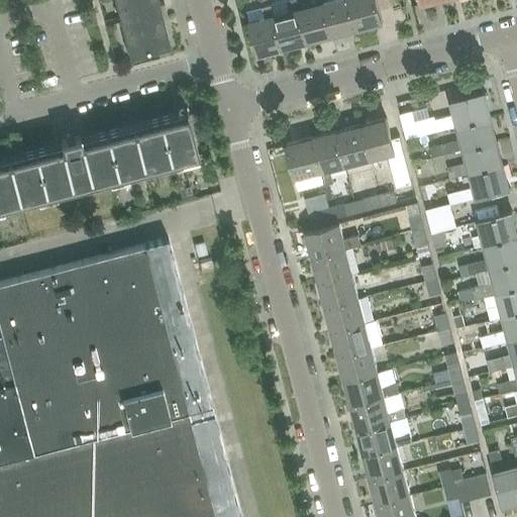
[(113,0),(114,1),(119,19),(124,38),(129,58),(170,46),(165,27),(162,14),(166,13),(165,8),(163,2),(159,3),(158,1),(158,0),(113,0)]
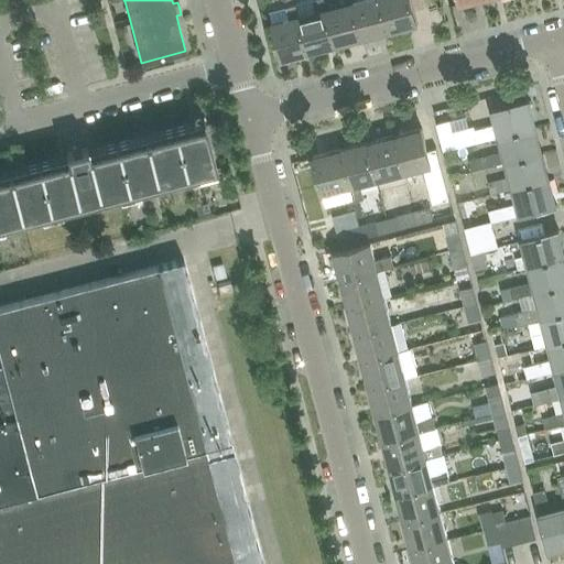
[(336,45),(326,8),(324,0),(312,0),(315,10),(300,14),(308,52),(336,45)]
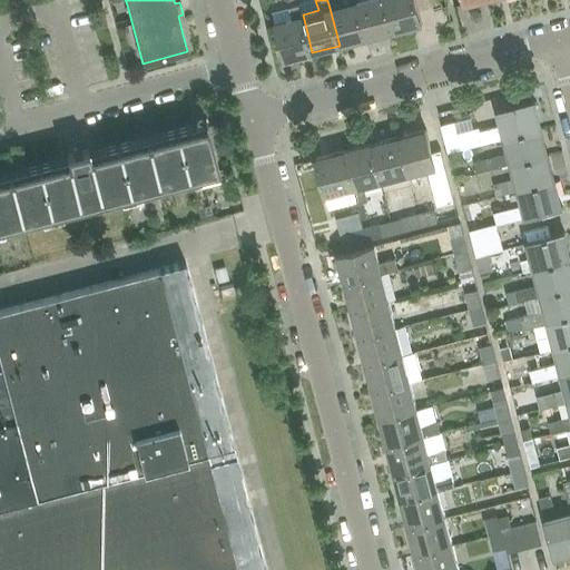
[(340,46),(366,39),(356,0),(330,8),(340,46)]
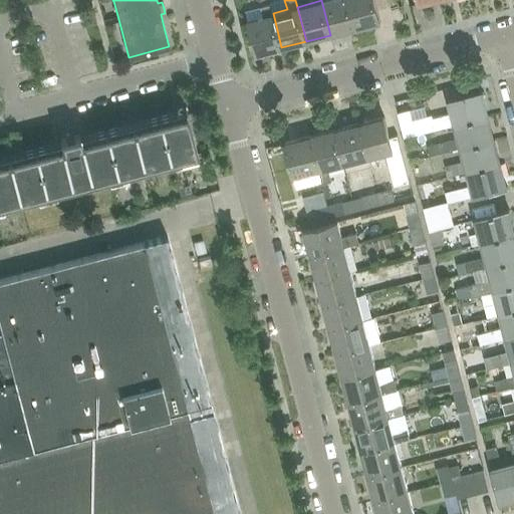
[(330,35),(355,28),(347,0),(322,0),(321,0),(330,35)]
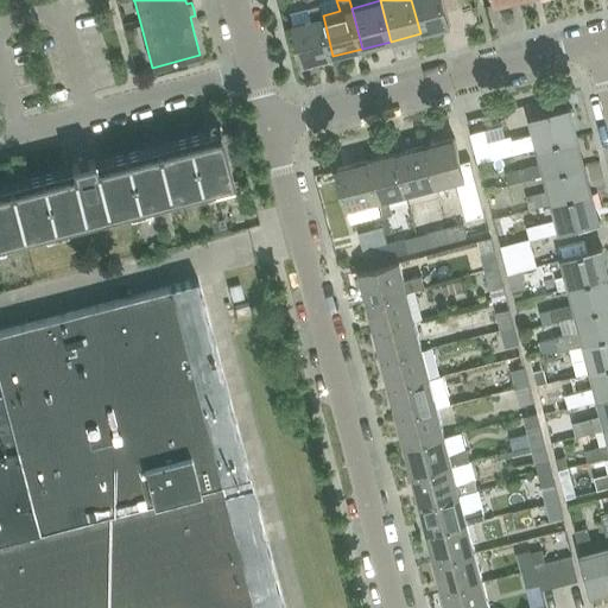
[(411,0),(420,33),(450,26),(443,0),(411,0)]
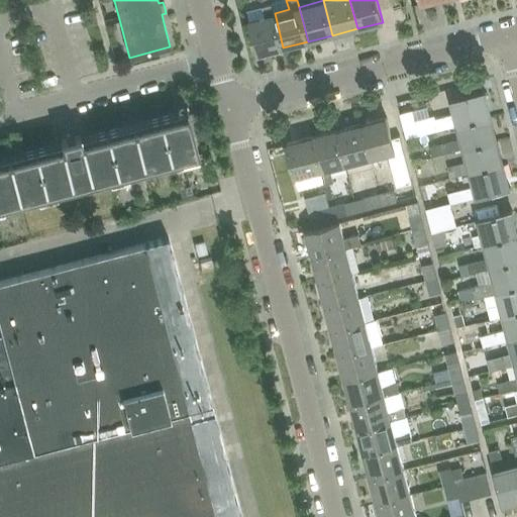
[(283,47),(275,13),(272,3),(262,6),(264,16),(248,20),(257,55),(283,47)]
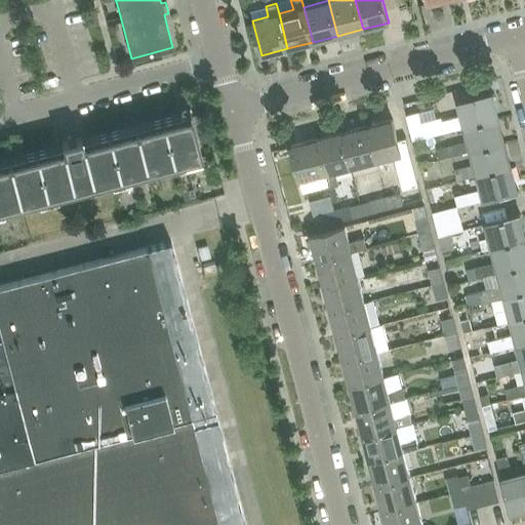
[(465,126),(498,118),(498,117),(496,118),(491,95),(492,94),(492,92),(458,102),(458,104),(459,104),(462,116),(442,121),(441,118),(421,123),(418,112),(406,115),(413,139),(465,126)]
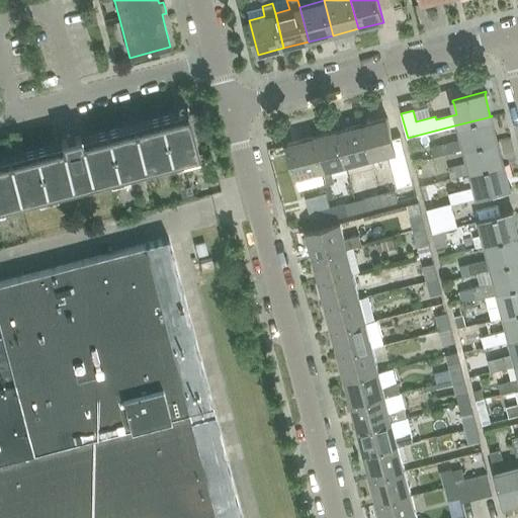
[(0,205),(198,155),(187,113),(81,142),(79,136),(67,139),(60,141),(61,147),(0,162),(0,205)]
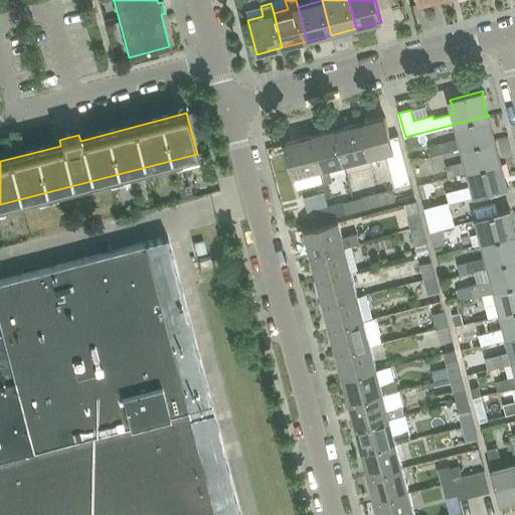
[(442,153),(495,140),(495,139),(494,139),(488,117),(489,117),(489,116),(456,124),(456,125),(457,125),(460,138),(440,144),(442,153)]
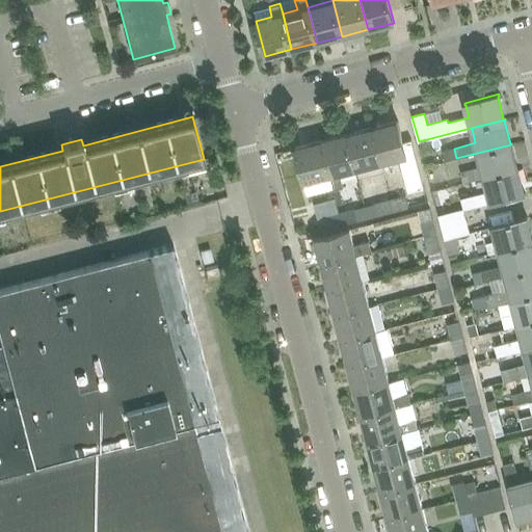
[(371,128),(380,163),(406,156),(398,121),(371,128)]
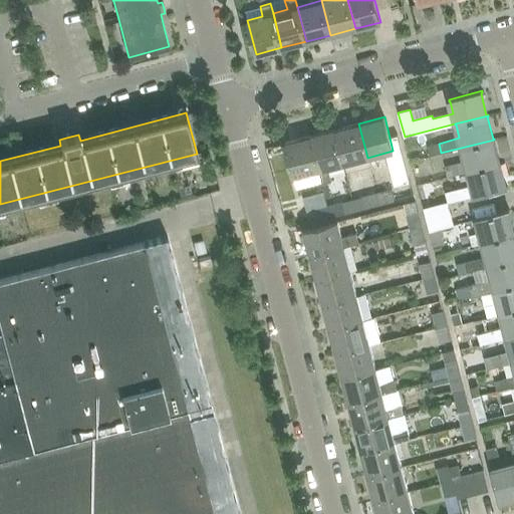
[(342,164),(367,158),(358,123),(333,130),(342,164)]
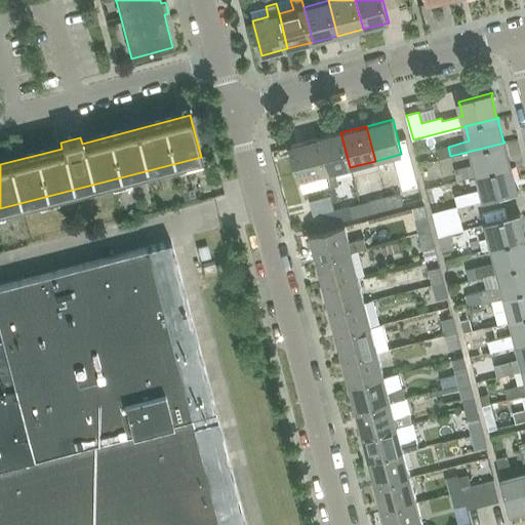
[(340,132),(316,138),(325,173),(329,188),(338,185),(335,171),(350,167),(340,132)]
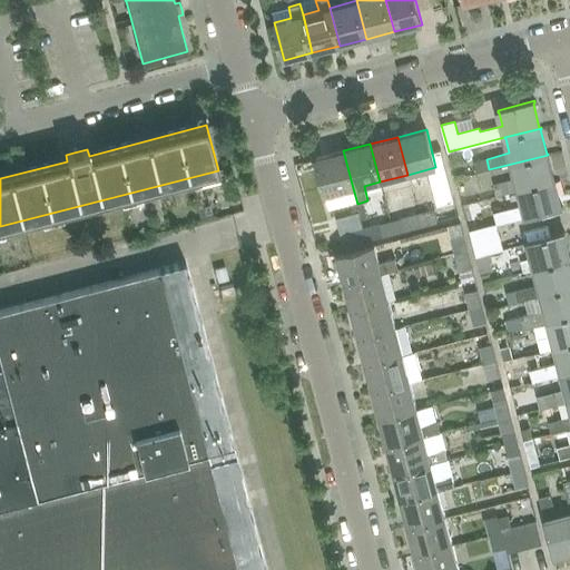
[(325,196),(353,188),(343,150),(315,158),(325,196)]
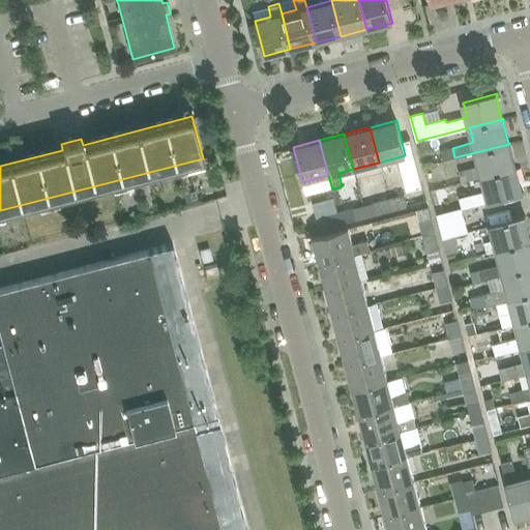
[(461,182),(517,168),(516,167),(514,168),(508,145),(510,144),(509,144),(454,157),(454,158),(477,153),(480,167),(459,172),(461,182)]
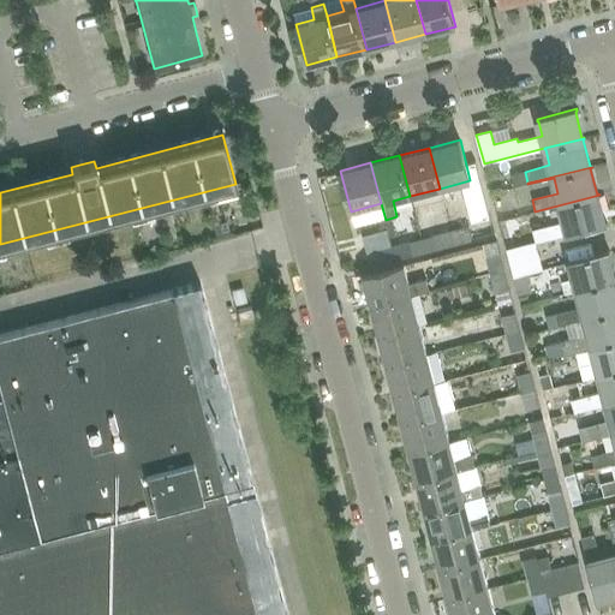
[(567,236),(567,234),(607,224),(607,222),(604,222),(597,196),(599,196),(599,195),(535,212),(535,213),(560,206),(560,207),(561,206),(565,221),(532,231),(535,242),(536,242),(536,244),(567,236)]
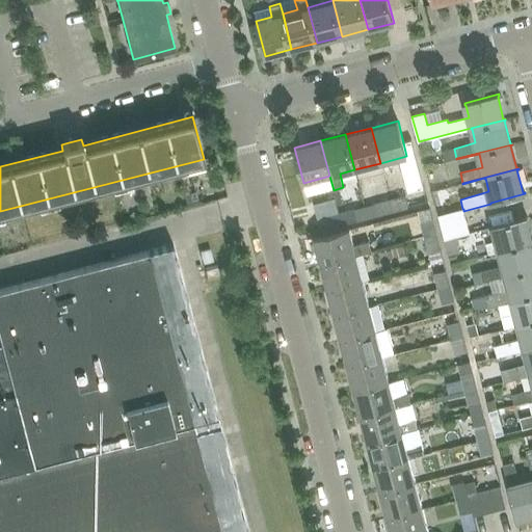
[(393,212),(407,208),(404,195),(390,200),(393,212)]
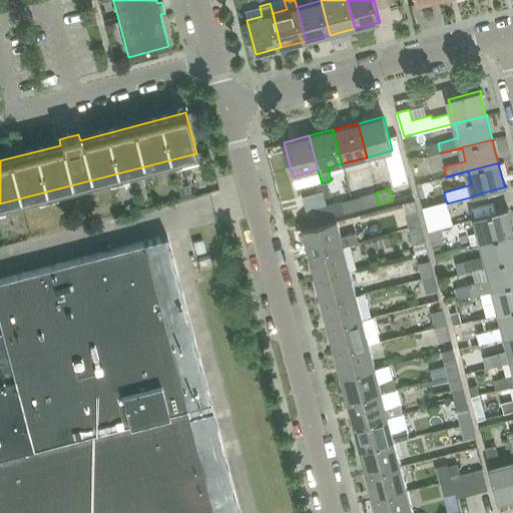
[(364,208),(379,204),(376,192),(361,196),(364,208)]
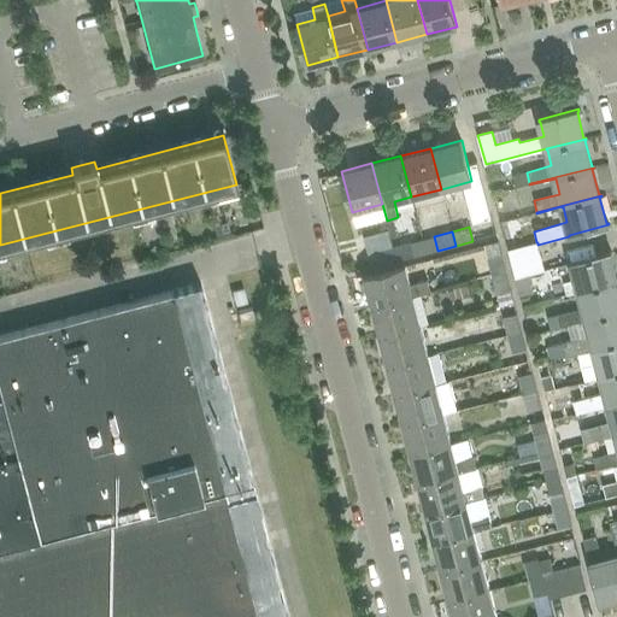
[(397,262),(415,257),(411,242),(393,247),(397,262)]
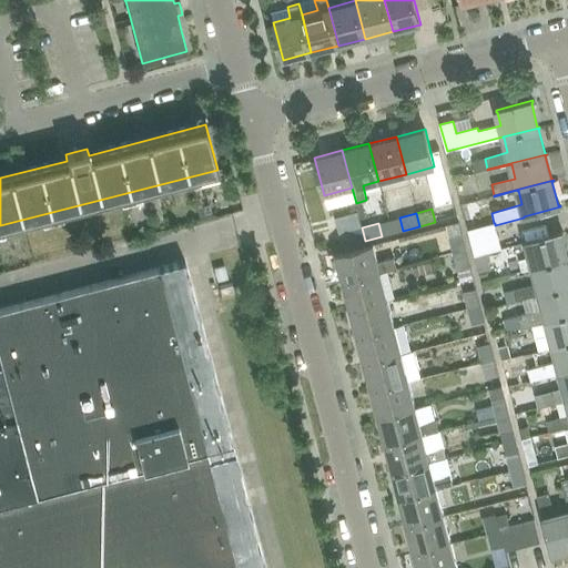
[(495,223),(494,223),(468,230),(472,243),(498,235),(495,225),(495,223)]
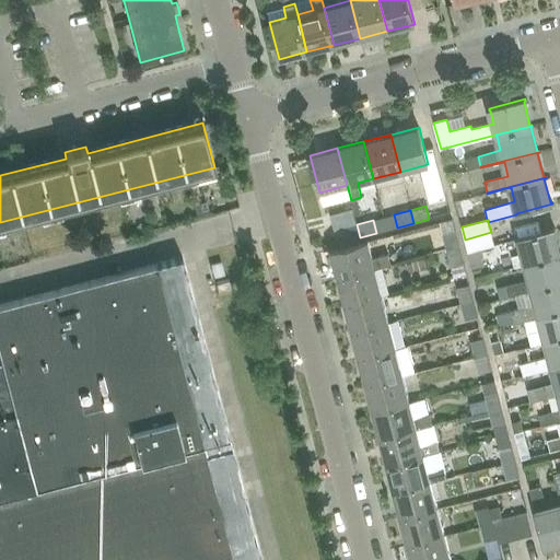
[(345,241),(360,237),(357,224),(341,229),(345,241)]
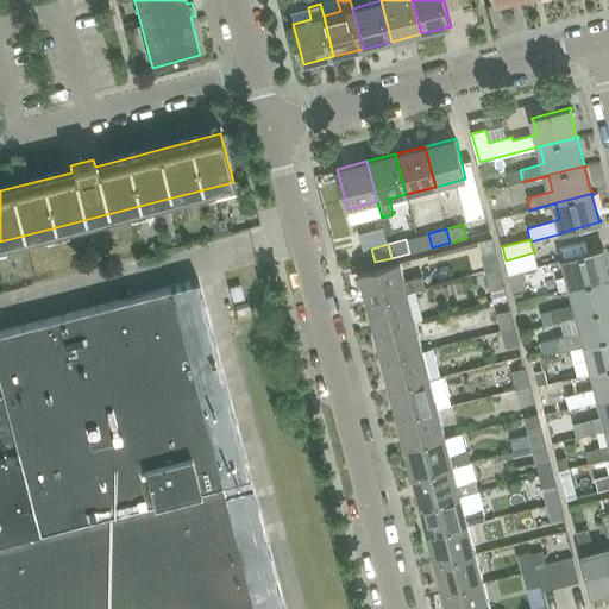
[(569,276),(556,280),(559,290),(571,288),(608,276),(602,251),(603,251),(602,249),(563,259),(564,261),(565,261),(569,276)]
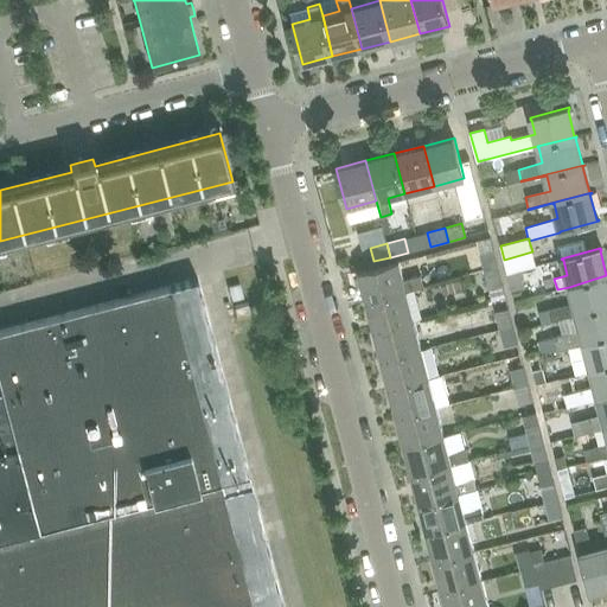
[(484,272),(498,268),(493,251),(480,255),(484,272)]
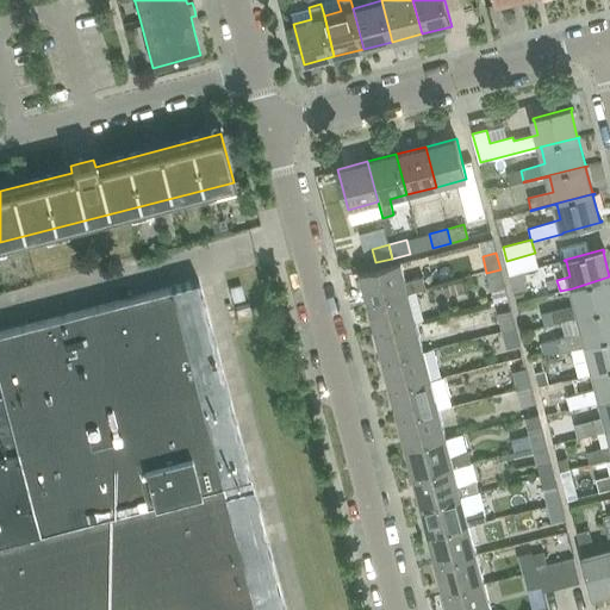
[(510,274),(520,272),(539,267),(535,253),(506,261),(510,274)]
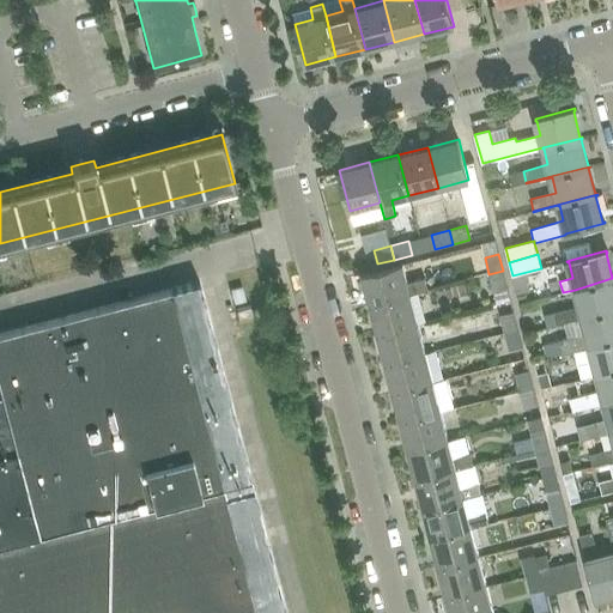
[(424,277),(407,281),(402,263),(362,274),(369,304),(410,293),(426,289),(424,277)]
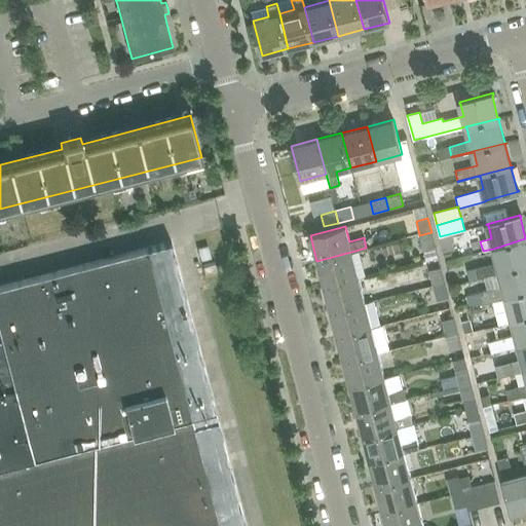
[(423,251),(435,248),(436,248),(431,232),(419,235),(423,251)]
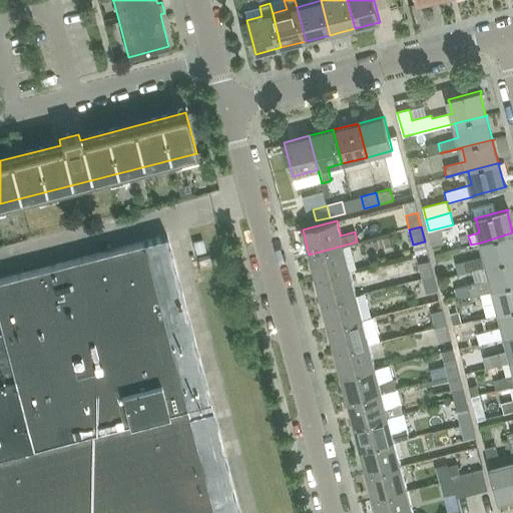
[(485,257),(462,262),(464,272),(487,267),(488,267),(488,266),(512,259),(512,234),(512,233),(512,232),(481,242),(482,242),(485,257)]
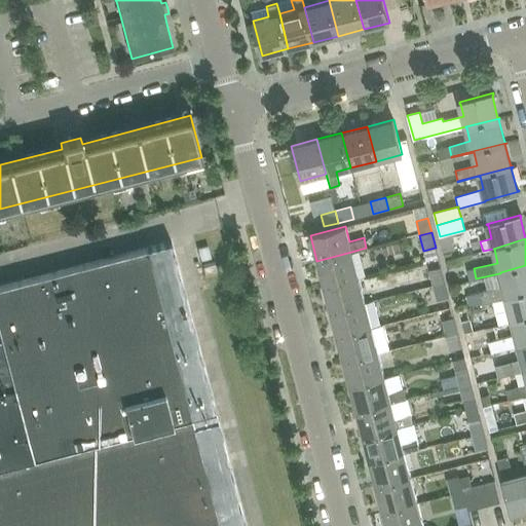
[(0,525),(245,525),(171,242),(0,286),(0,525)]
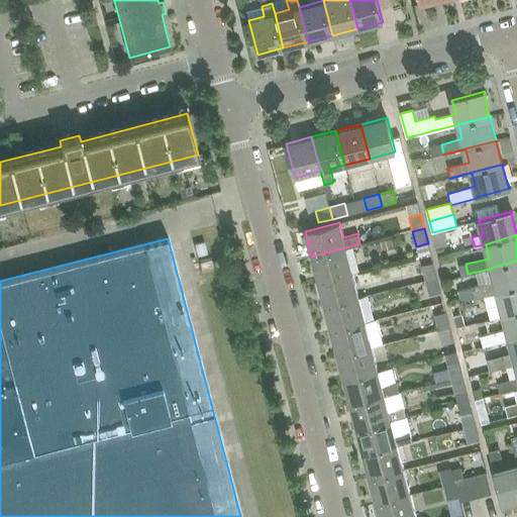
[(194,244),(198,255),(207,253),(204,241),(194,244)]
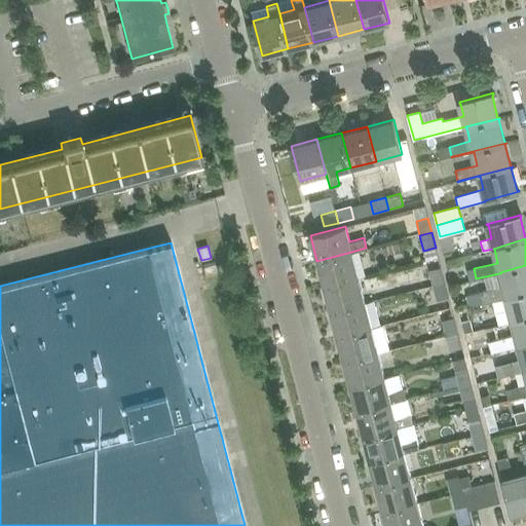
[(324,286),(359,276),(351,252),(316,261),(324,286)]
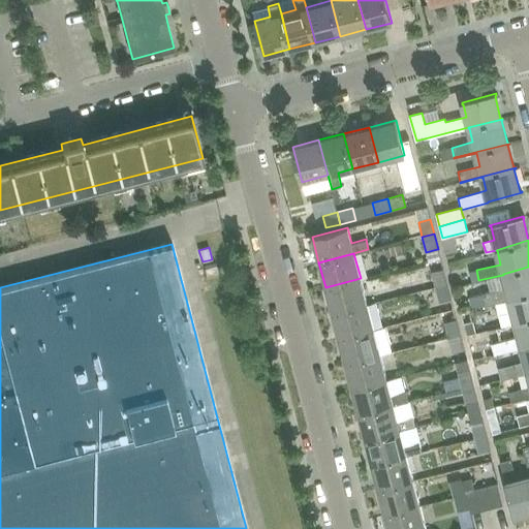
[(216,265),(204,268),(206,277),(218,274),(216,265)]
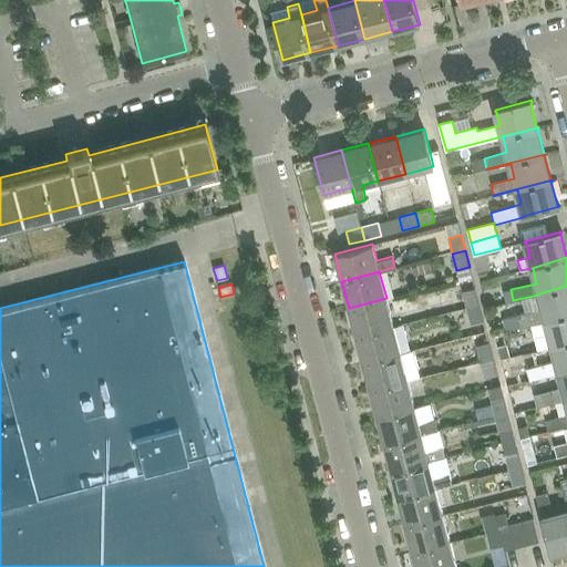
[(543,308),(517,316),(521,328),(534,325),(533,323),(566,313),(566,286),(539,294),(539,295),(543,308)]
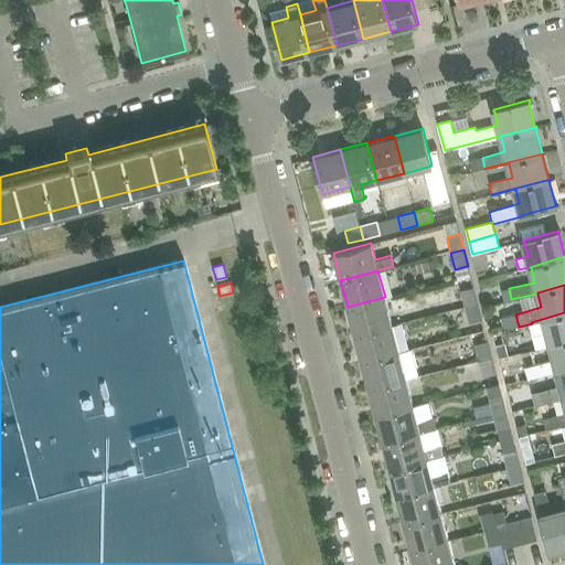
[(465,307),(477,304),(472,288),(460,290),(465,307)]
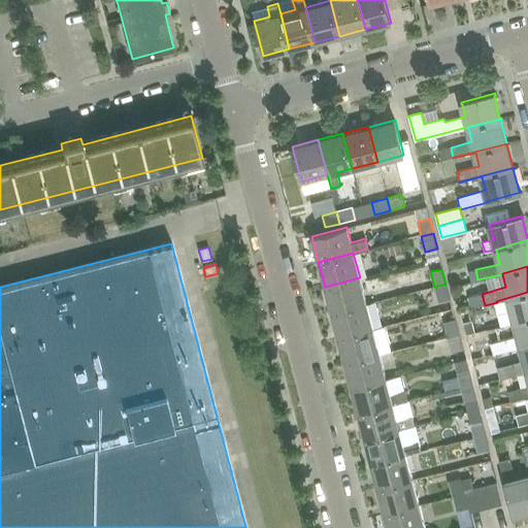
[(331,312),(366,303),(360,277),(325,287),(331,312)]
